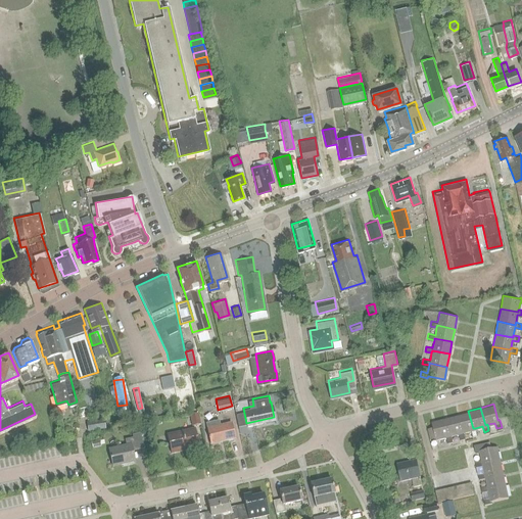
[(191,422),(199,420),(197,410),(189,412),(191,422)]
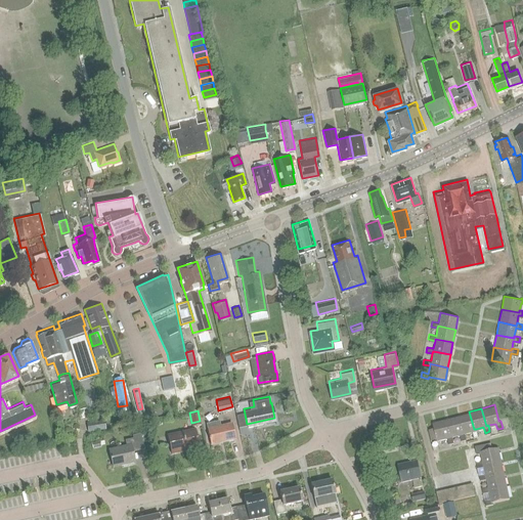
[(469,412),(456,415),(461,432),(463,432),(471,430),(472,436),(477,434),(476,429),(474,429),(469,412)]
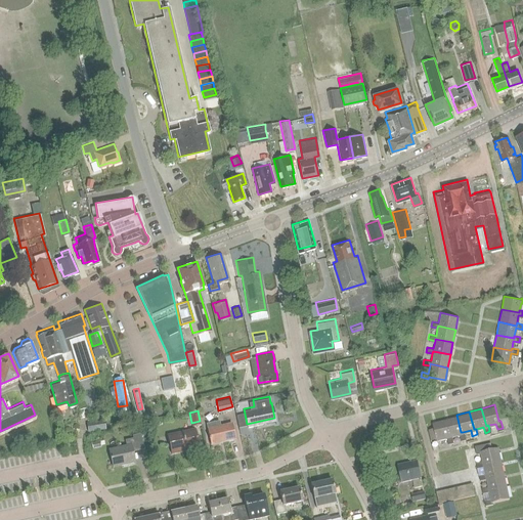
[(456,415),(444,418),(448,435),(450,435),(459,433),(460,439),(465,438),(463,432),(461,432),(456,415)]
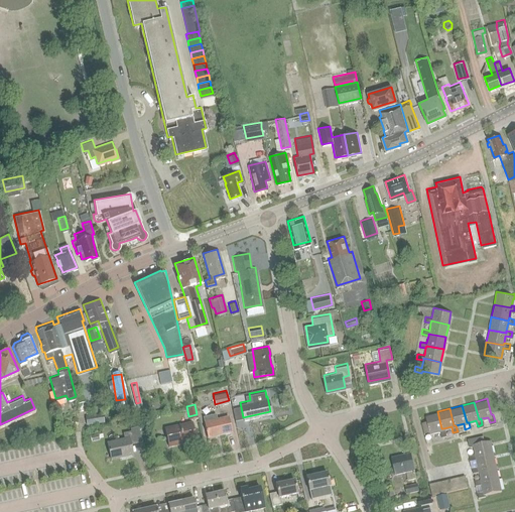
[(216,415),(215,410),(202,413),(207,434),(230,428),(227,413),(216,415)]
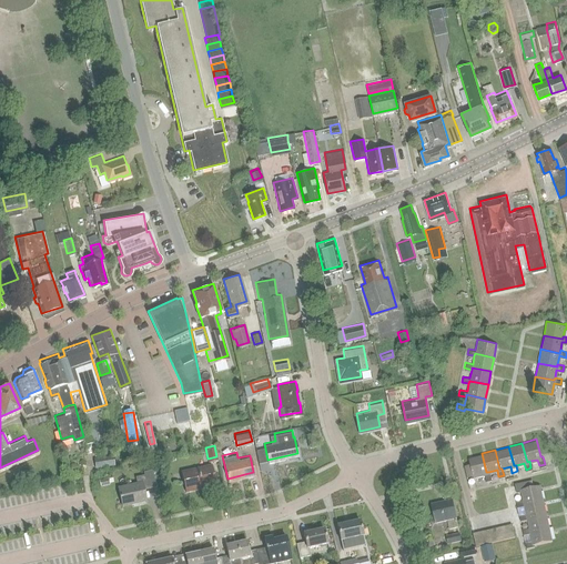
[(112,453),(93,455),(94,464),(113,462),(112,453)]
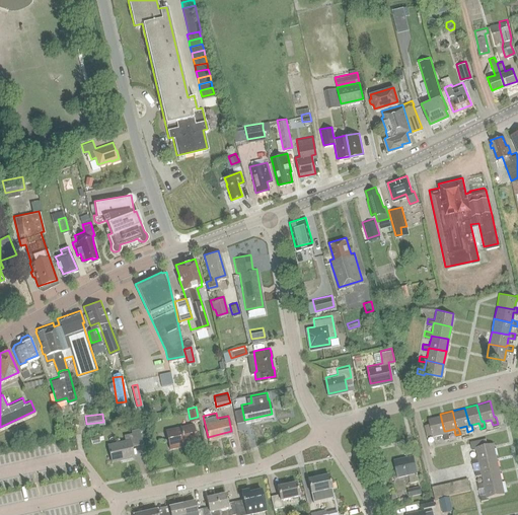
[(440,414),(427,417),(432,435),(442,432),(443,438),(448,437),(446,431),(444,431),(440,414)]
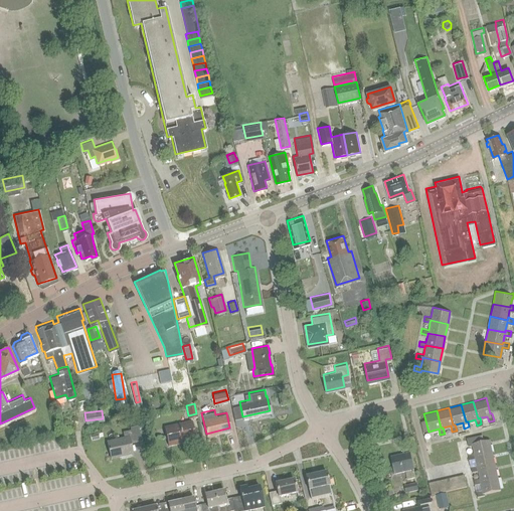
[(168,443),(195,437),(190,418),(164,424),(168,443)]
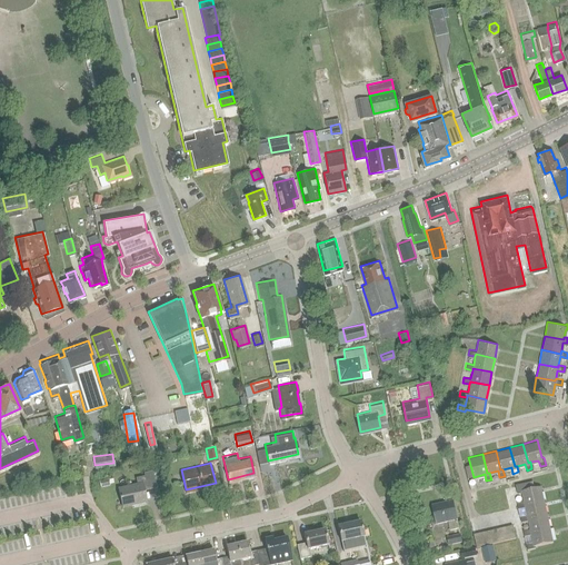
[(147,485),(155,484),(152,469),(145,471),(147,481),(142,482),(142,481),(118,486),(122,504),(146,498),(142,485),(147,484),(147,485)]
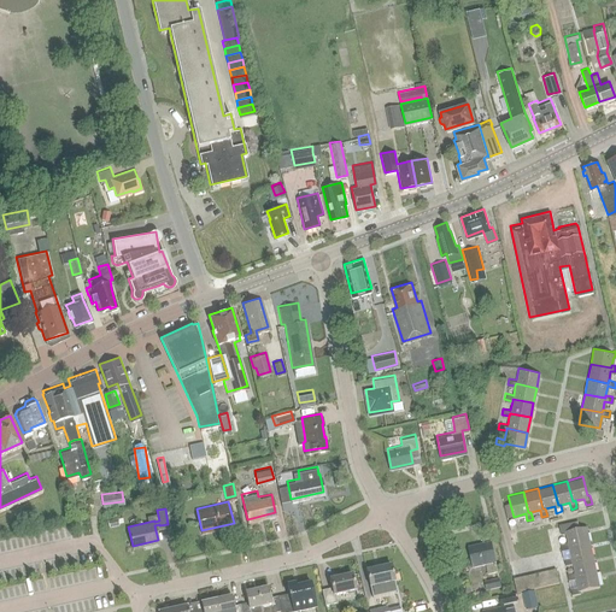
[(568,541),(559,542),(561,548),(569,547),(568,543),(588,540),(585,524),(564,529),(568,541)]
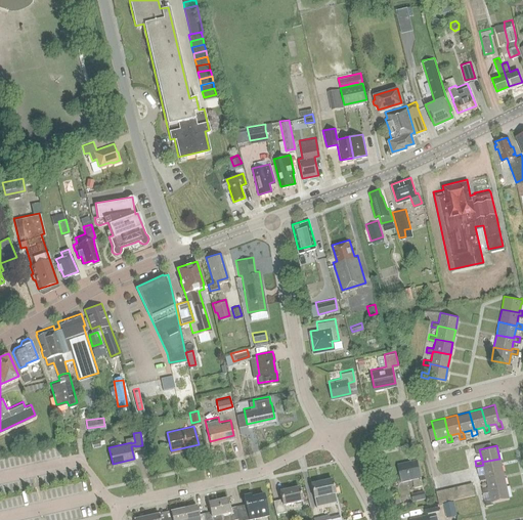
[(413,485),(422,483),(416,458),(397,462),(401,479),(411,476),(413,485)]
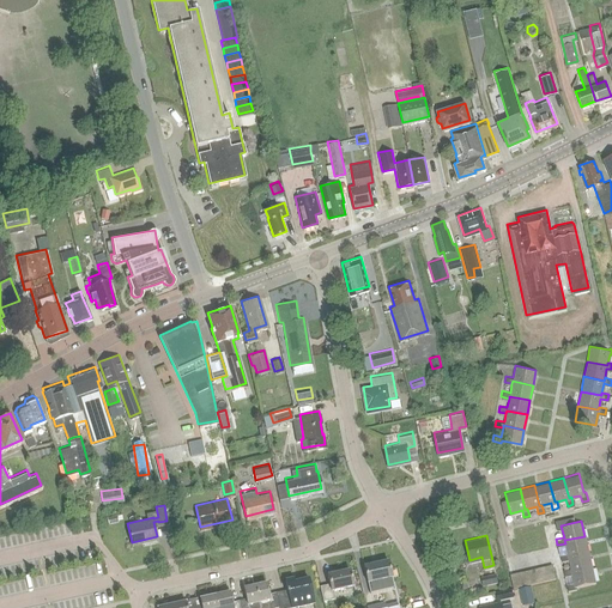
[(567,552),(559,553),(561,559),(568,558),(568,555),(588,551),(585,536),(564,540),(565,543),(567,552)]
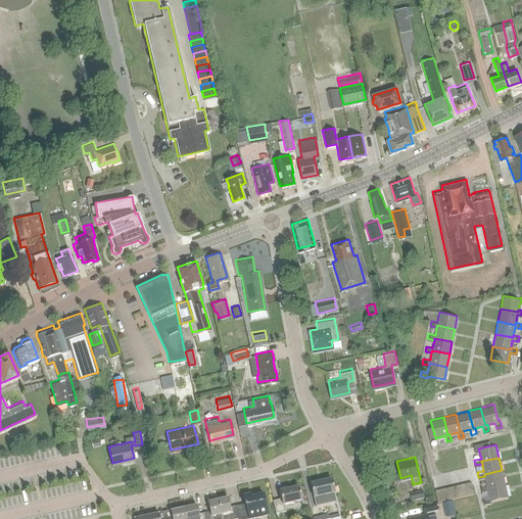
[(486,483),(480,485),(481,490),(487,488),(487,486),(505,482),(502,470),(484,474),(484,476),(486,483)]
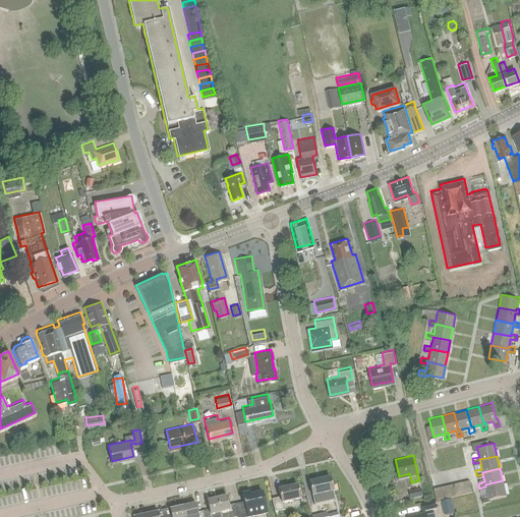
[(313,501),(335,497),(329,474),(308,479),(313,501)]
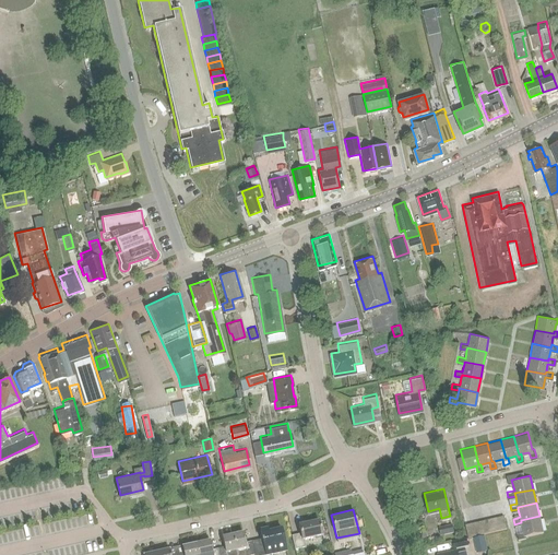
[(496,515),(499,528),(506,526),(502,514),(496,515)]
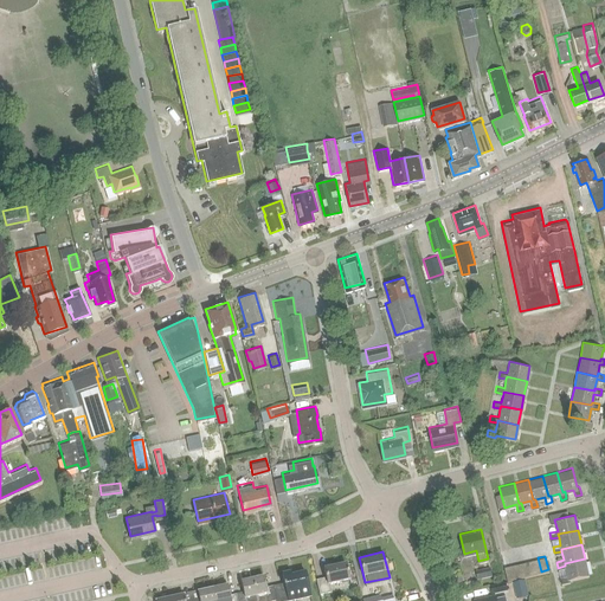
[(534,573),(541,572),(538,557),(532,560),(534,573)]
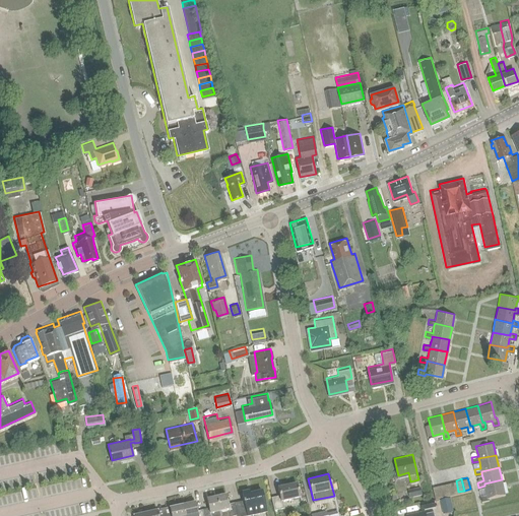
[(487,494),(479,495),(481,500),(489,498),(488,497),(504,493),(502,479),(484,484),(484,486),(487,494)]
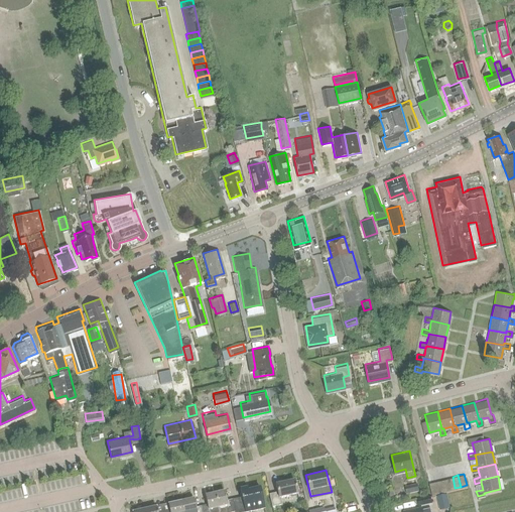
[(279,495),(297,490),(293,477),(274,481),(276,489),(268,491),(271,503),(281,501),(279,495)]
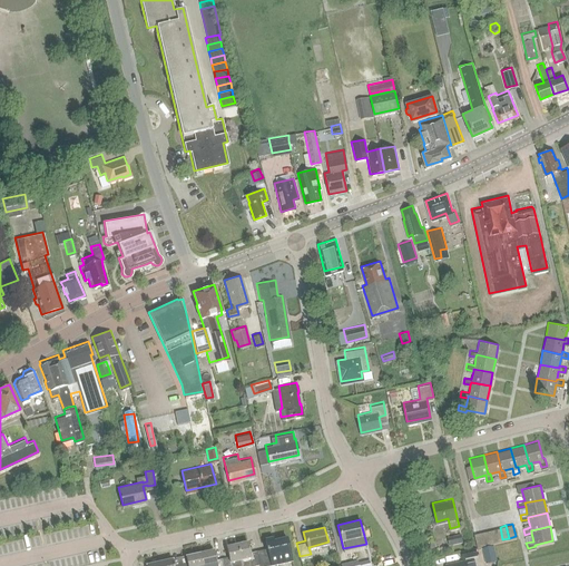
[(496,540),(502,539),(500,527),(493,528),(496,540)]
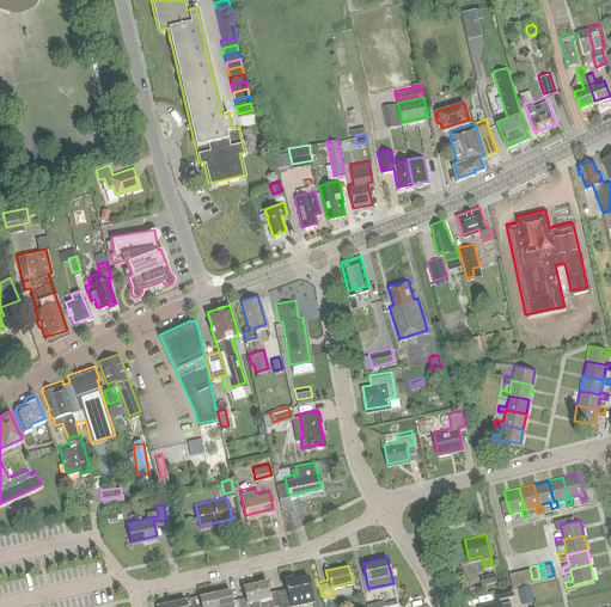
[(532,580),(530,566),(523,568),(525,582),(532,580)]
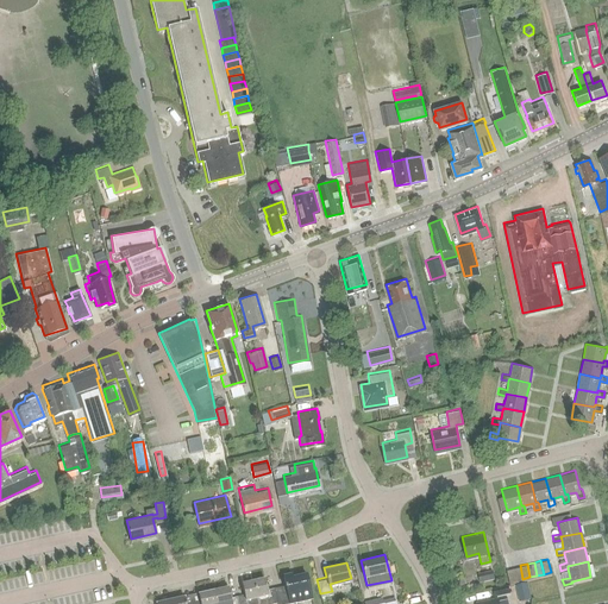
[(516,580),(522,579),(520,565),(513,567),(516,580)]
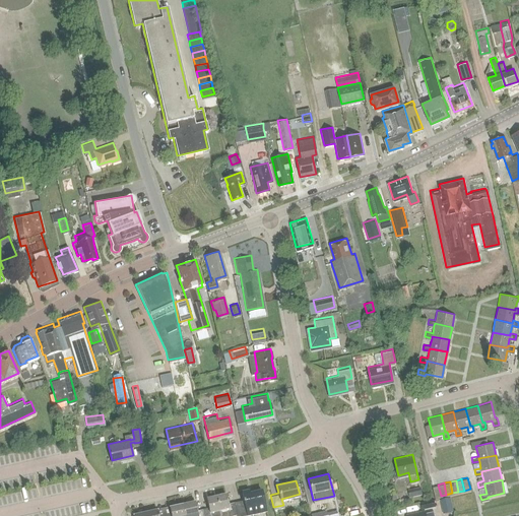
[(419,485),(407,488),(408,495),(422,493),(419,485)]
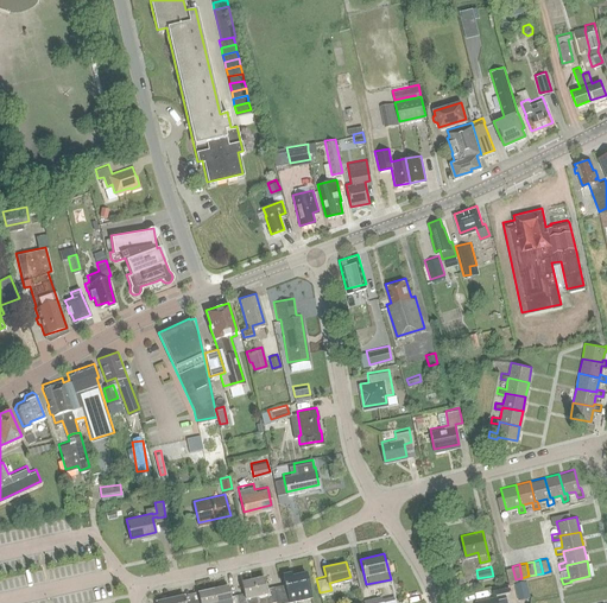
[(509,581),(516,579),(512,566),(505,567),(509,581)]
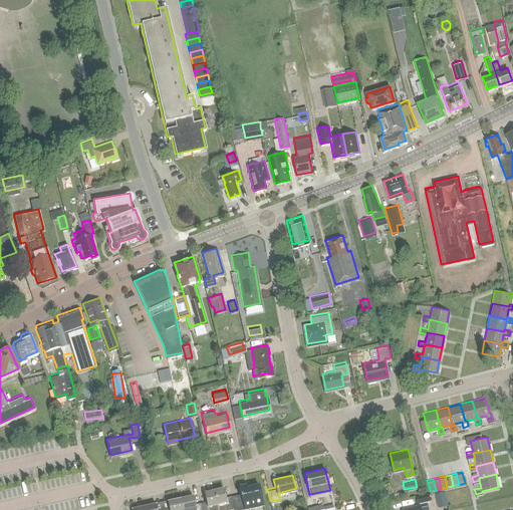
[(233,506),(235,506),(235,508),(262,502),(257,482),(245,485),(245,482),(238,484),(240,491),(230,494),(233,506)]
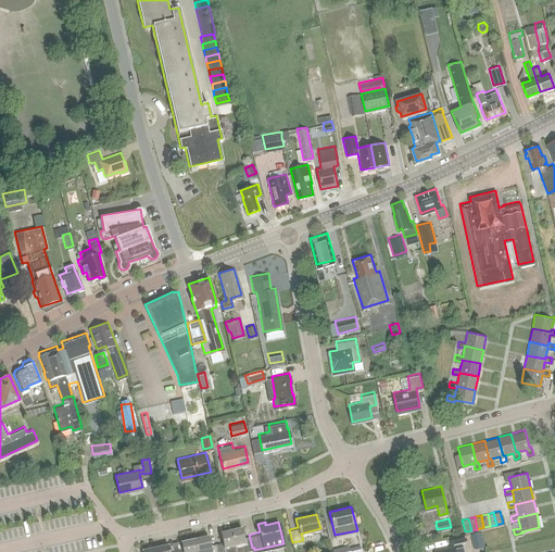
[(252,548),(249,535),(242,536),(240,527),(230,529),(235,551),(252,548)]
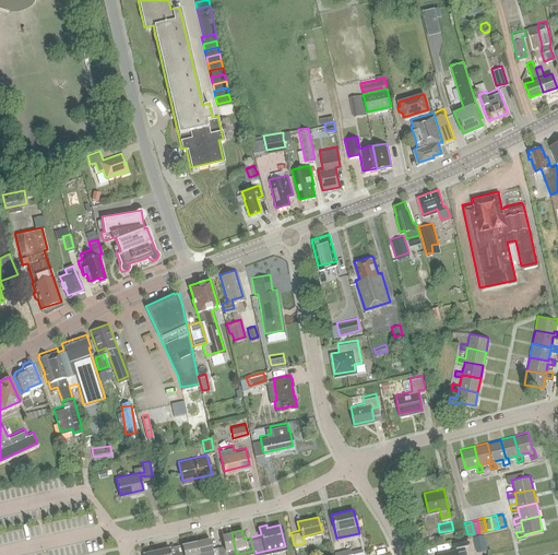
[(233,554),(236,554),(232,532),(221,534),(223,544),(216,545),(218,554),(233,554)]
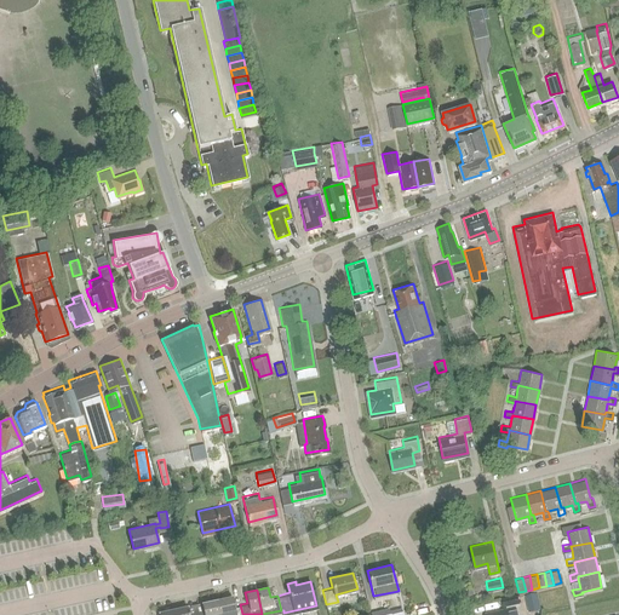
[(536,590),(523,592),(527,609),(539,607),(536,590)]
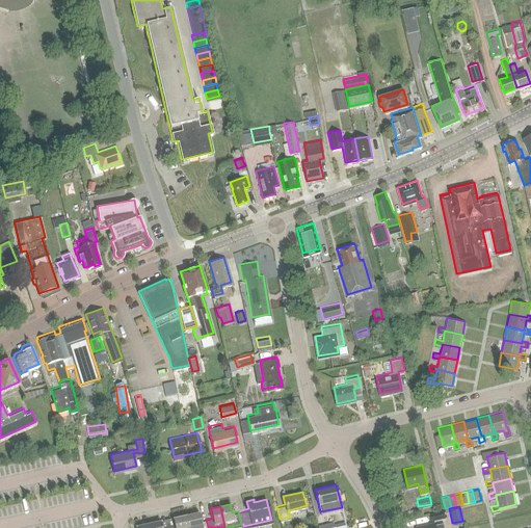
[(429,512),(430,519),(445,516),(444,509),(429,512)]
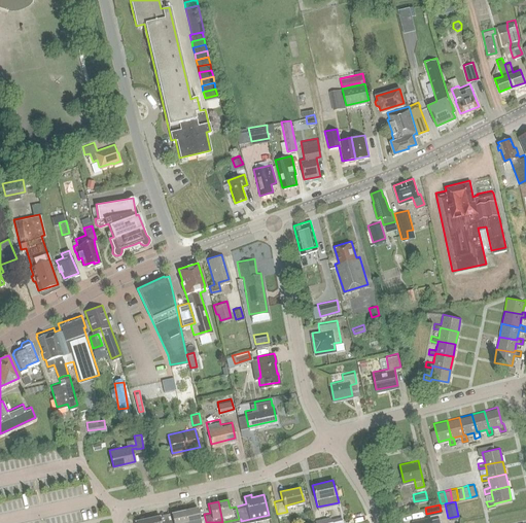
[(197,506),(183,509),(186,522),(199,519),(199,522),(206,522),(204,514),(199,515),(197,506)]
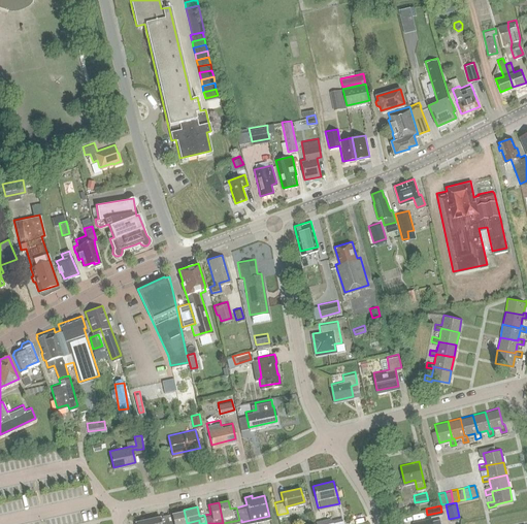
[(166,522),(166,523),(186,523),(187,523),(184,510),(170,513),(172,521),(166,522)]
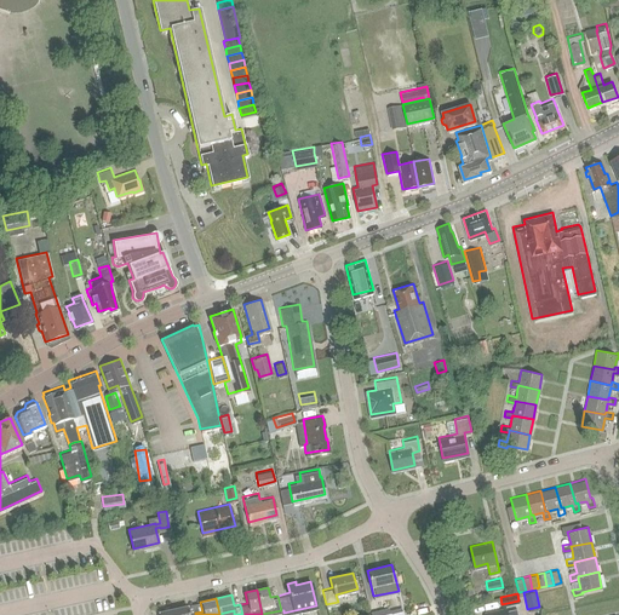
[(173,614),(195,614),(195,613),(188,614),(187,604),(172,608),(173,614)]
